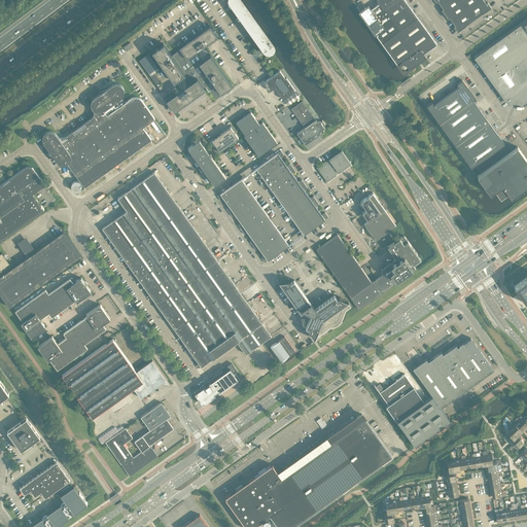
[(229,2),(229,3),(260,48),(251,55),(259,56),(259,54),(262,51),(264,53),(266,54),(268,54),(269,54),(270,54),(271,54),(272,53),(273,53),(274,51),(275,50),(275,49),(275,48),(275,47),(275,46),(275,45),(275,44),(243,0),(226,0),(227,1),(229,2)]
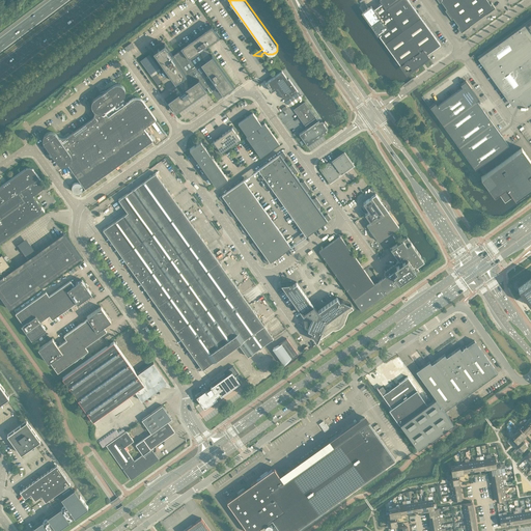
[(383,2),(402,30),(420,17),(408,0),(380,0),(382,3),(383,2)]
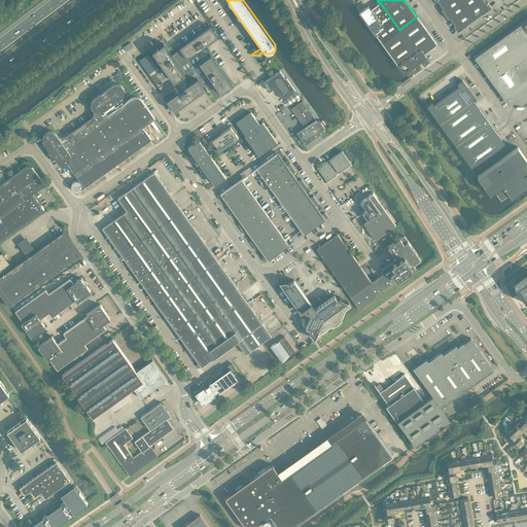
[(460,0),(446,0),(441,4),(443,8),(442,9),(445,13),(461,2),(460,0)]
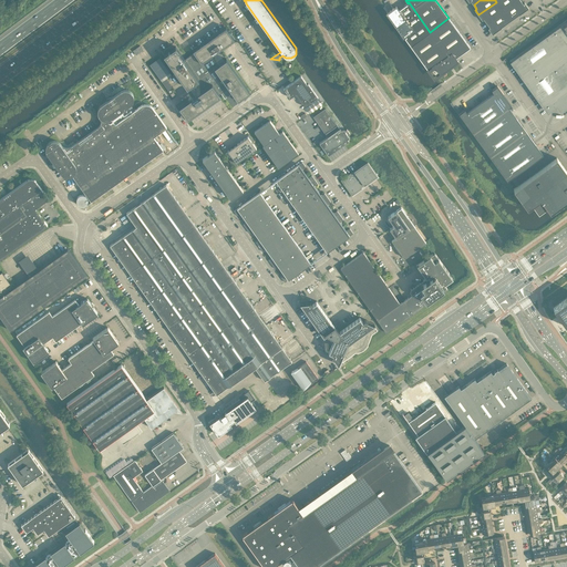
[(498,0),(496,2),(503,11),(517,0),(498,0)]
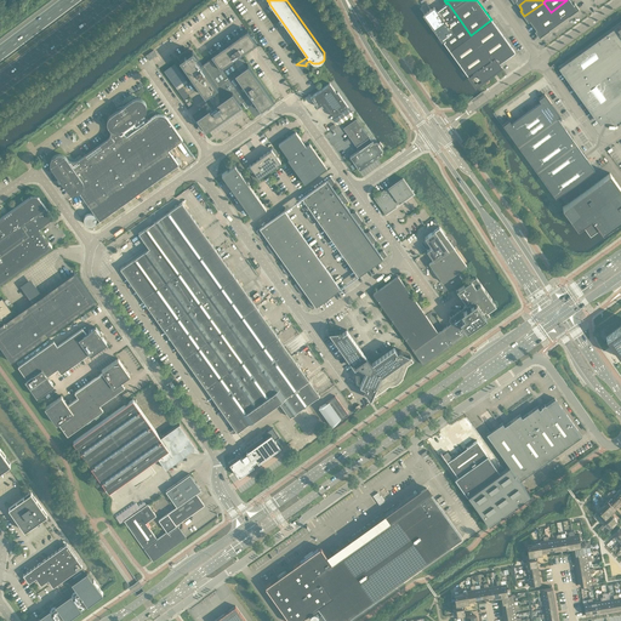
[(569,0),(567,0),(551,12),(558,22),(568,16),(569,16),(579,9),(574,3),(573,4),(569,0)]
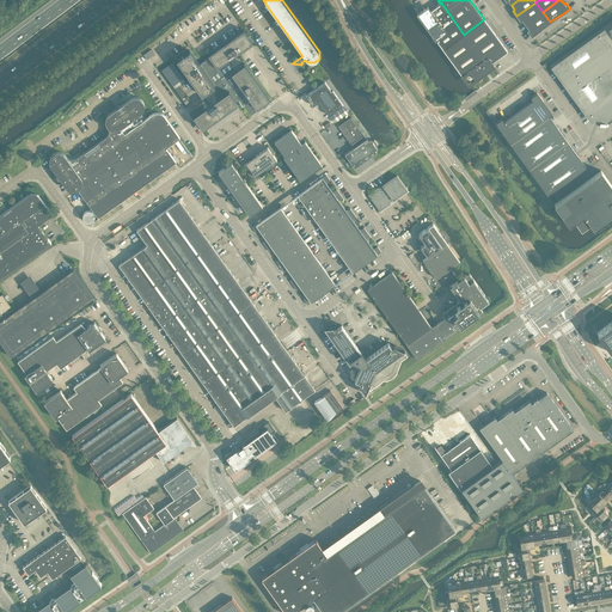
[(438,42),(442,49),(464,35),(441,2),(440,4),(430,11),(428,6),(417,14),(436,41),(439,40),(439,41),(438,42)]
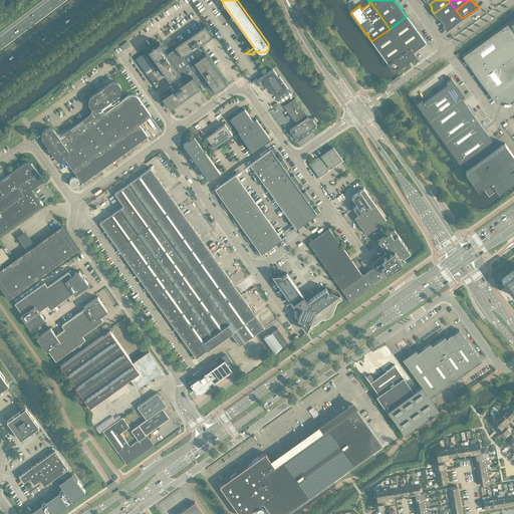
[(438,17),(441,20),(456,10),(450,2),(434,13),(437,18),(438,17)]
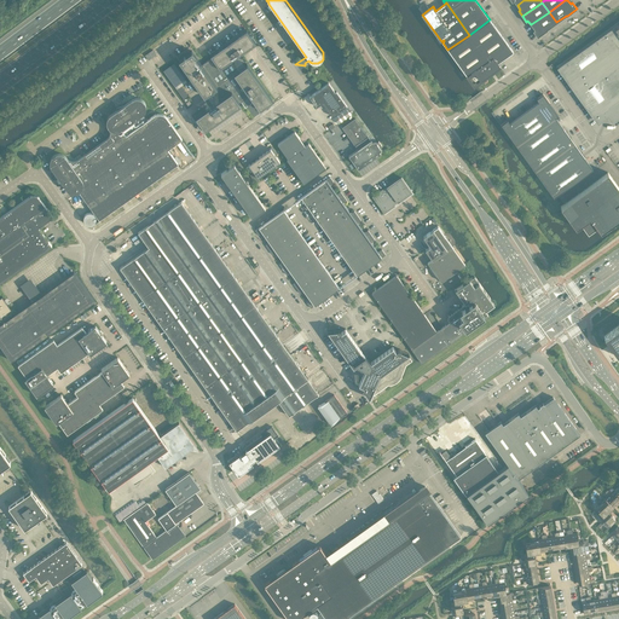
[(548,29),(556,22),(549,12),(531,24),(534,29),(533,30),(537,38),(548,29)]
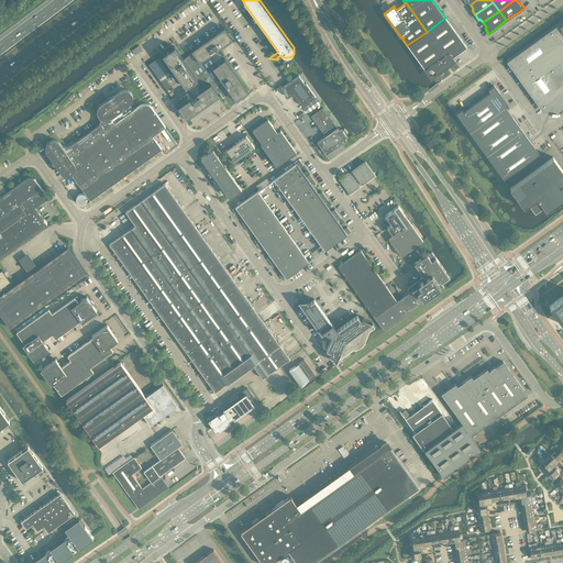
[(445,18),(427,32),(407,45),(424,69),(431,65),(438,74),(455,61),(452,57),(466,47),(445,18)]
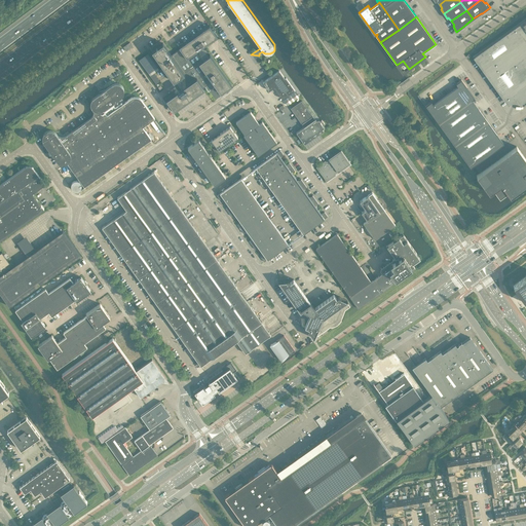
[(517,97),(520,103),(525,98),(525,21),(522,24),(523,25),(518,29),(517,28),(476,58),(508,103),(517,97)]
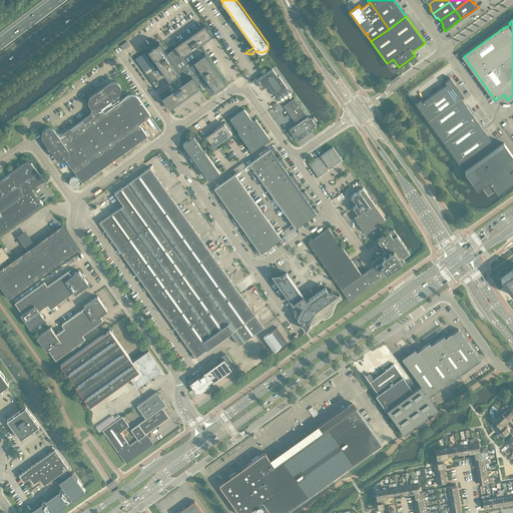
[(199,86),(198,85),(201,82),(202,83),(203,82),(203,81),(206,79),(215,90),(225,83),(204,53),(197,58),(191,50),(211,35),(204,24),(174,46),(175,47),(167,53),(158,41),(147,49),(169,79),(170,78),(176,86),(161,97),(169,107),(199,86)]
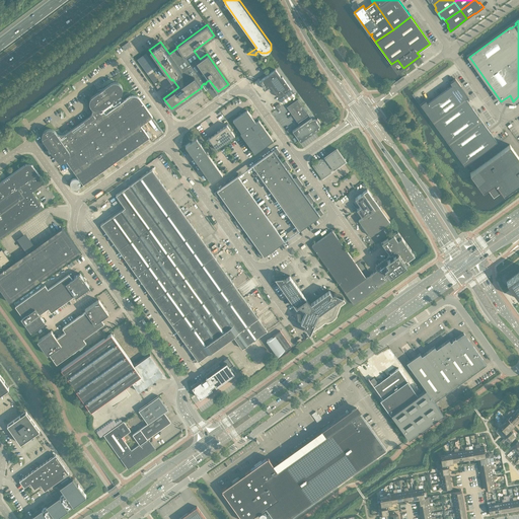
[(137,59),(152,81),(156,78),(155,77),(159,74),(156,69),(157,69),(145,53),(137,59)]
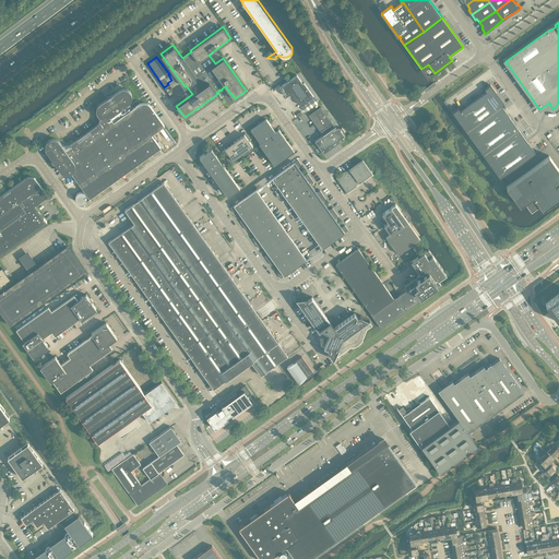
[(297,74),(280,87),(286,96),(290,92),(300,105),(313,96),(304,82),(302,83),(297,74)]
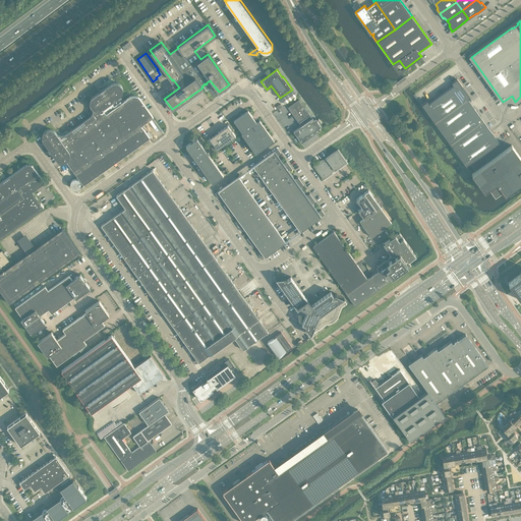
[(426,101),(421,104),(427,113),(427,112),(449,141),(466,166),(468,164),(499,142),(489,129),(476,111),(467,99),(470,97),(463,88),(463,87),(457,78),(452,82),(454,85),(446,91),(428,103),(426,101)]
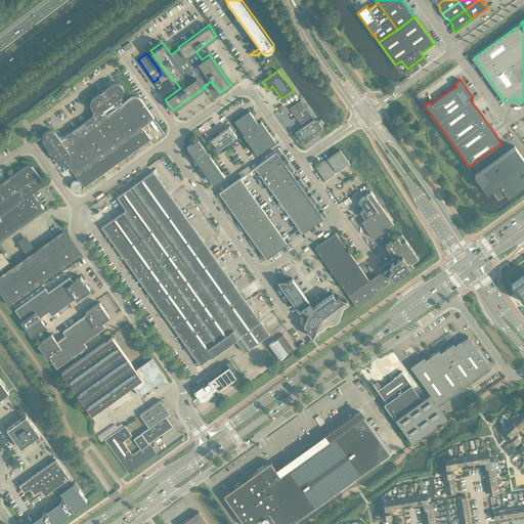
[(91,106),(91,107),(95,114),(78,126),(107,169),(150,138),(142,126),(154,118),(141,99),(140,98),(139,97),(137,96),(136,96),(135,96),(133,96),(132,96),(130,97),(124,101),(121,96),(122,95),(123,93),(124,91),(124,90),(123,88),(123,86),(121,85),(120,84),(119,83),(117,82),(115,82),(113,83),(112,84),(105,88),(102,89),(102,88),(101,88),(100,89),(100,90),(98,91),(99,92),(93,96),(92,97),(91,98),(91,99),(90,100),(90,101),(90,103),(90,104),(90,105),(91,106)]
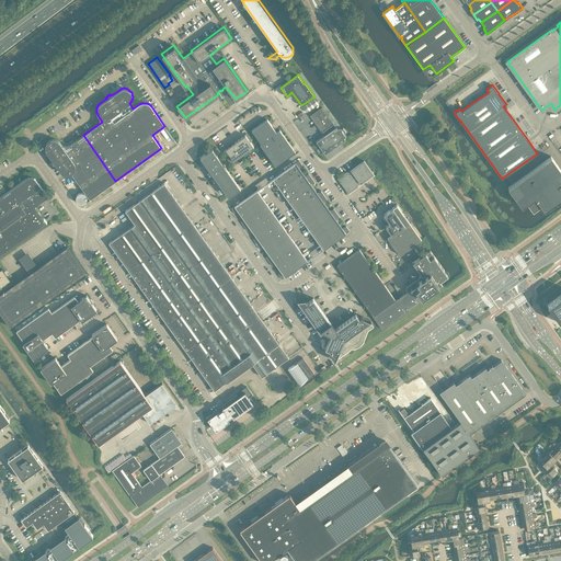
[(316,98),(302,106),(306,112),(319,103),(316,98)]
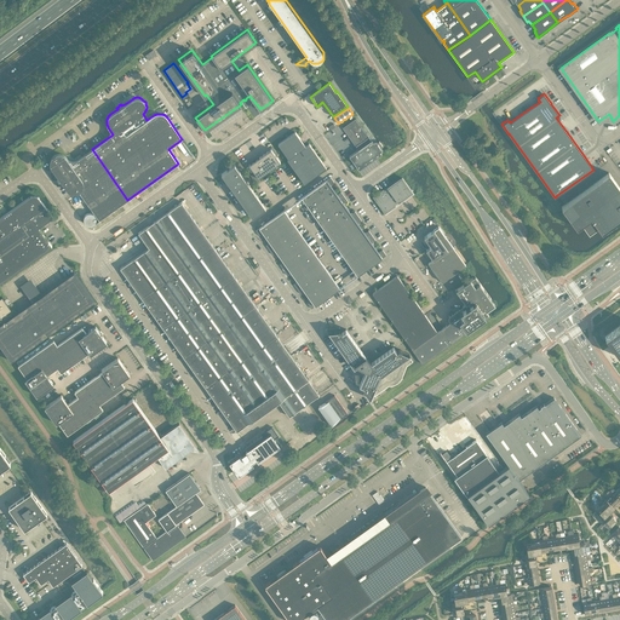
[(349,156),(359,170),(382,154),(380,151),(382,151),(382,149),(380,148),(383,147),(379,142),(377,143),(377,142),(374,141),(373,142),(372,141),(371,141),(355,118),(343,127),(359,150),(349,156)]
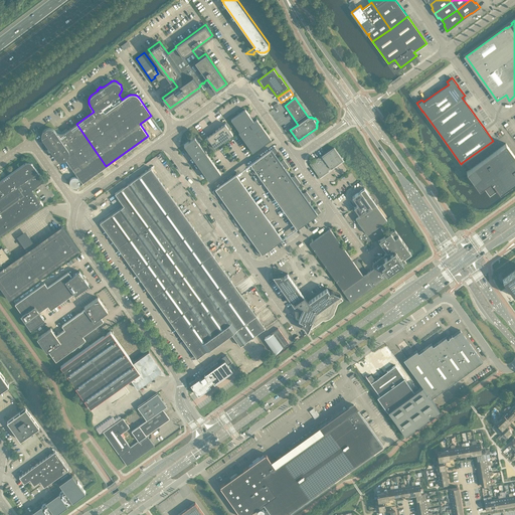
[(238,132),(252,152),(271,139),(256,119),(253,121),(251,118),(250,119),(249,117),(250,117),(245,109),(230,120),(239,132),(238,132)]
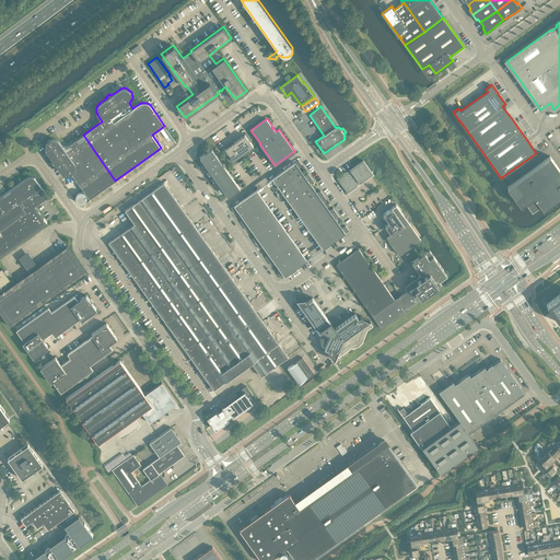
[(90,198),(115,181),(83,135),(65,148),(60,142),(59,141),(58,140),(57,139),(56,139),(55,139),(54,138),(51,139),(49,139),(48,140),(47,141),(46,142),(46,143),(45,144),(45,146),(45,147),(45,149),(46,150),(46,151),(60,171),(61,172),(63,173),(66,174),(67,174),(68,174),(69,174),(71,173),(84,191),(82,193),(81,193),(80,193),(79,193),(78,193),(78,194),(77,195),(77,196),(76,196),(76,197),(76,198),(76,199),(76,200),(77,200),(77,201),(78,201),(78,202),(79,202),(80,203),(81,203),(82,203),(83,203),(83,202),(84,202),(90,198)]
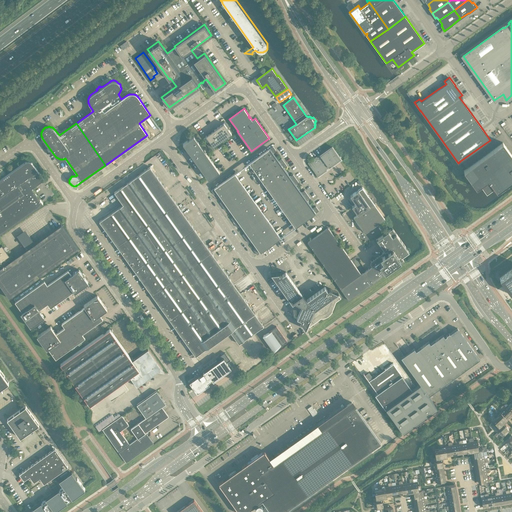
[(210,142),(213,147),(231,134),(224,123),(205,136),(210,142)]
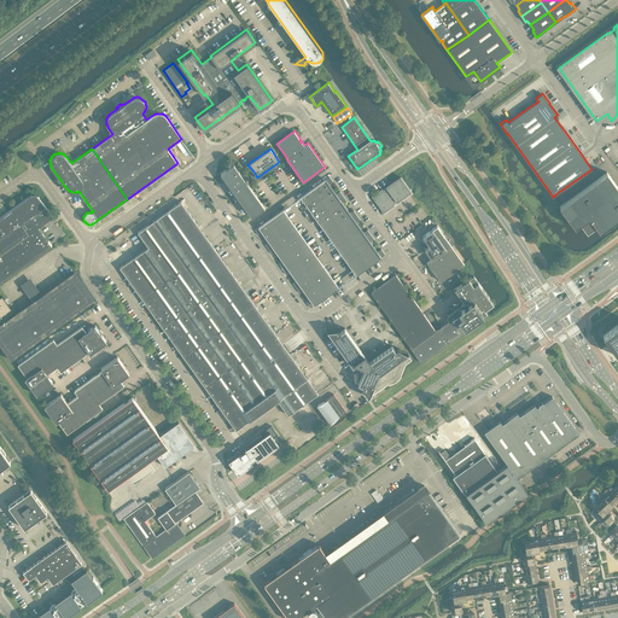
[(264,207),(234,164),(221,173),(251,216),(264,207)]
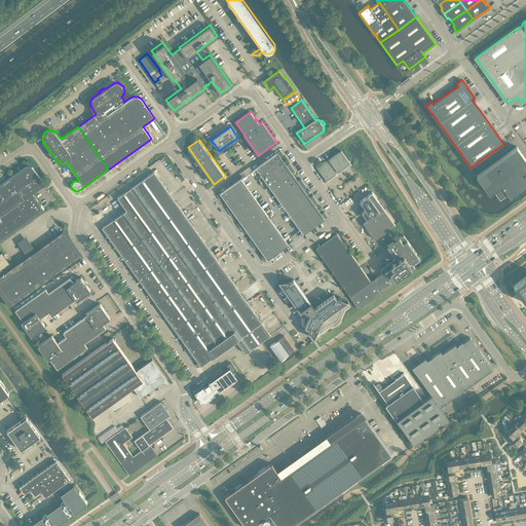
[(511,196),(525,185),(525,159),(517,146),(476,175),(489,193),(494,190),(499,197),(506,192),(511,196)]
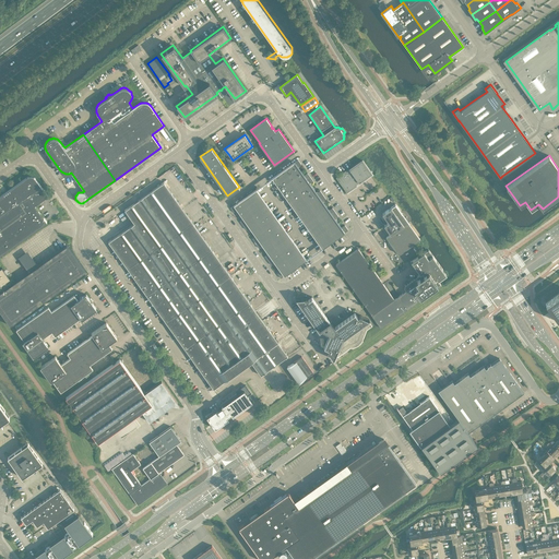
[(272,178),(278,187),(300,171),(297,167),(301,164),(298,159),(272,178)]
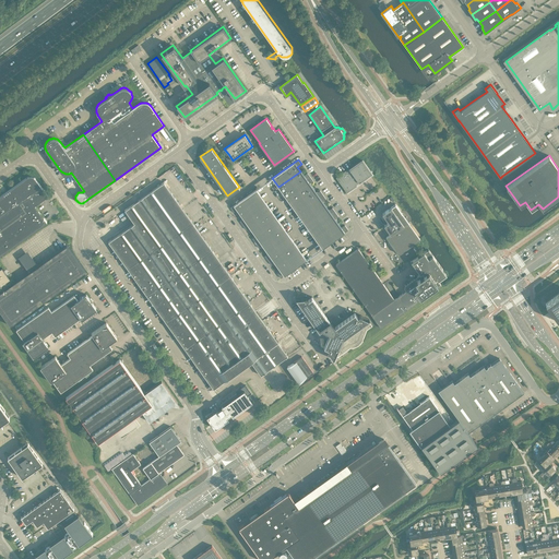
[(371,173),(363,161),(346,171),(345,171),(337,177),(336,178),(346,191),(347,192),(355,187),(356,185),(371,173)]
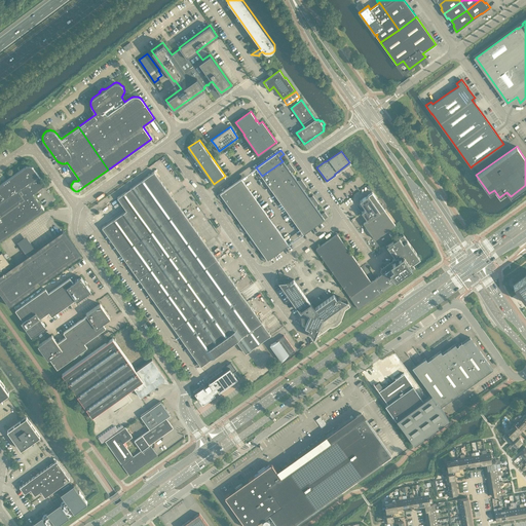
[(283,161),(262,176),(268,184),(292,166),(289,162),(286,164),(283,161)]
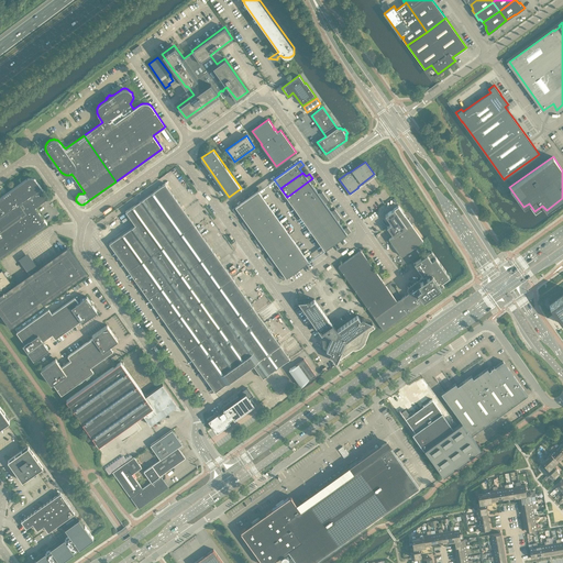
[(0,256),(47,223),(35,208),(36,206),(48,197),(35,179),(34,178),(33,177),(32,177),(31,177),(30,177),(29,177),(28,178),(0,197),(0,256)]
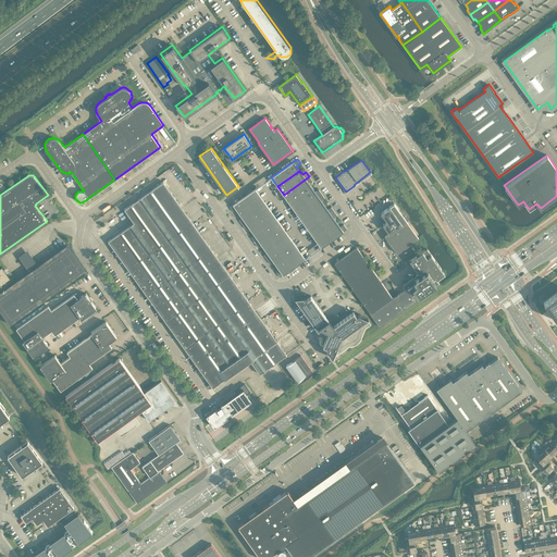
[(309,176),(284,195),(289,203),(312,188),(309,184),(312,181),(309,176)]
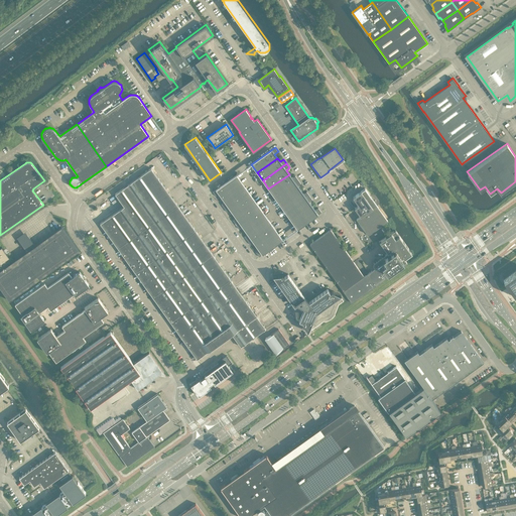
[(148,169),(133,180),(142,194),(160,180),(158,178),(159,178),(158,177),(153,170),(151,167),(148,169)]
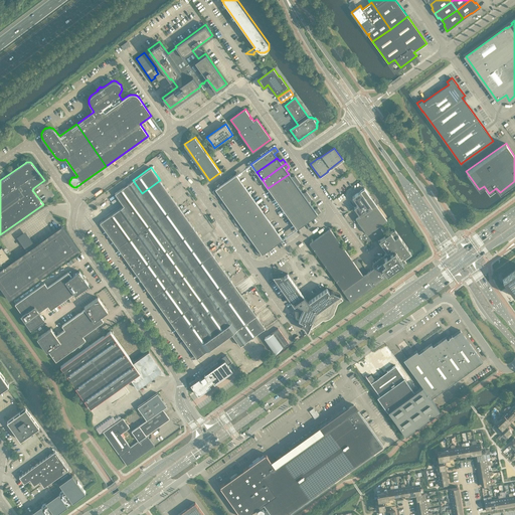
[(221,197),(241,182),(235,174),(212,191),(215,195),(218,193),(221,197)]
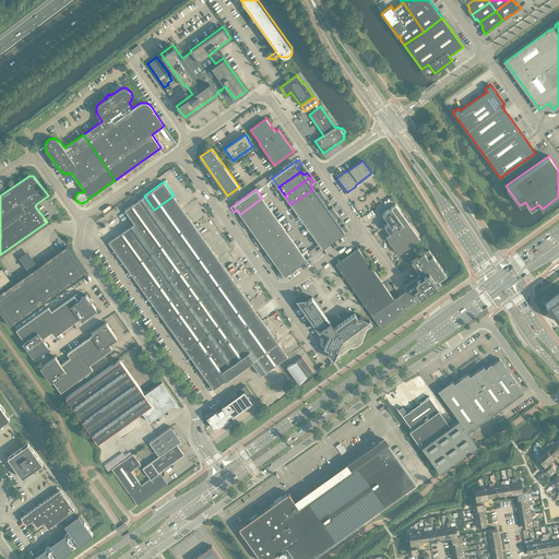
[(313,189),(290,204),(297,213),(323,194),(320,190),(317,192),(313,189)]
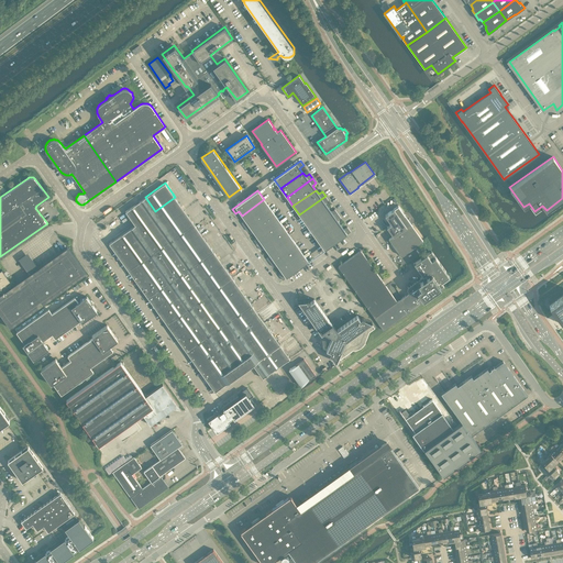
[(326,196),(299,214),(306,223),(328,208),(324,203),(329,200),(326,196)]
